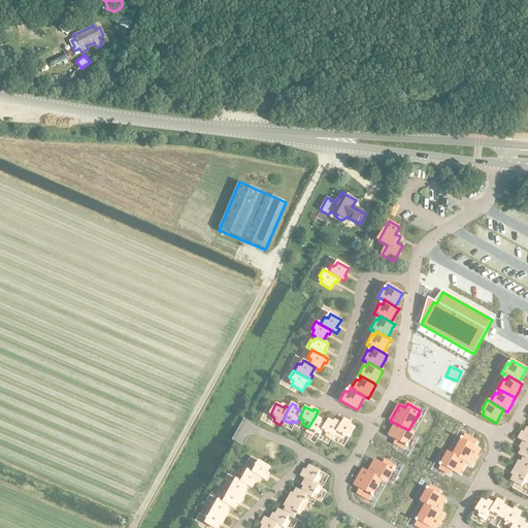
[(320,435),(323,430),(326,425),(319,421),(320,419),(316,416),(308,427),(306,432),(314,436),(315,434),(316,434),(316,433),(320,435)]
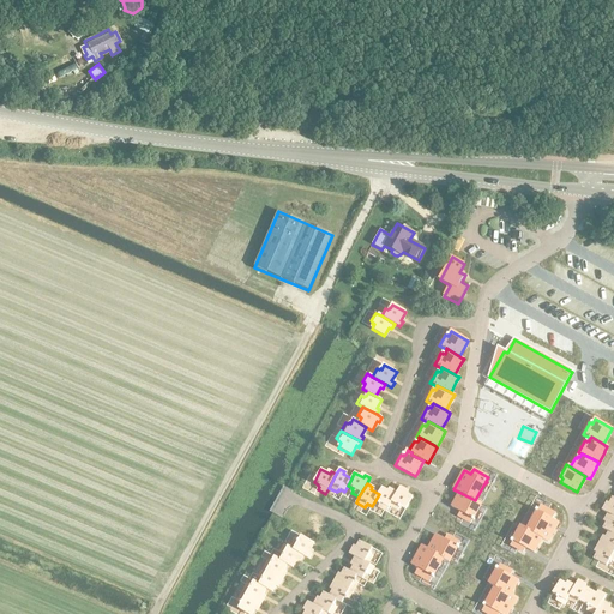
[(399,487),(397,493),(390,506),(398,511),(399,509),(401,509),(401,507),(405,510),(413,497),(404,492),(405,489),(399,487)]
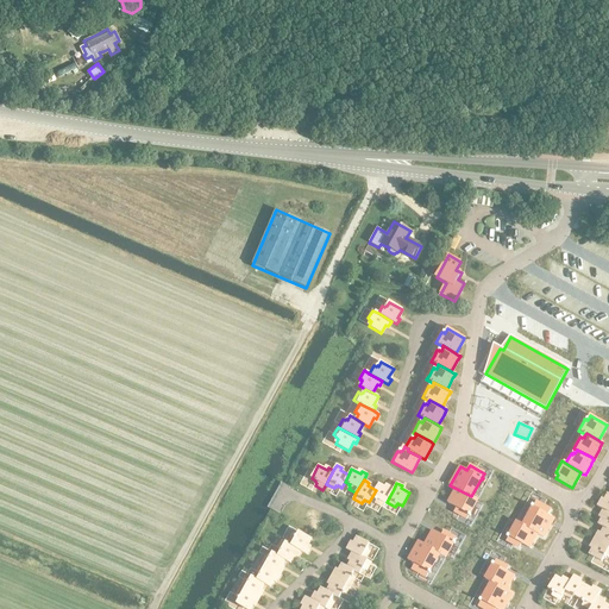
[(376,490),(372,496),(376,498),(376,501),(377,501),(376,503),(383,508),(387,502),(394,489),(389,487),(387,489),(378,484),(376,490)]
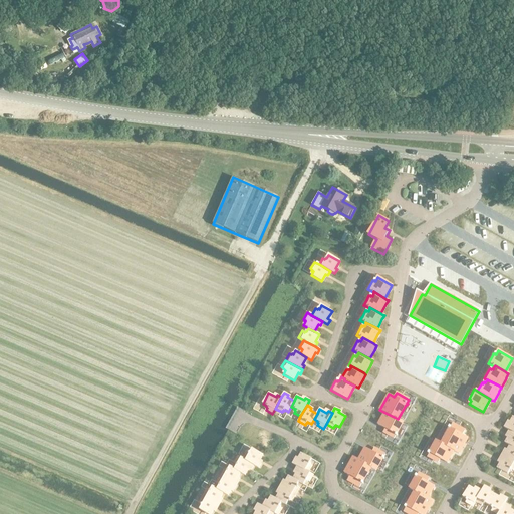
[(384,413),(377,425),(382,427),(386,429),(383,432),(394,438),(395,436),(397,436),(398,435),(397,434),(396,434),(400,428),(403,422),(398,419),(383,412),(384,413)]
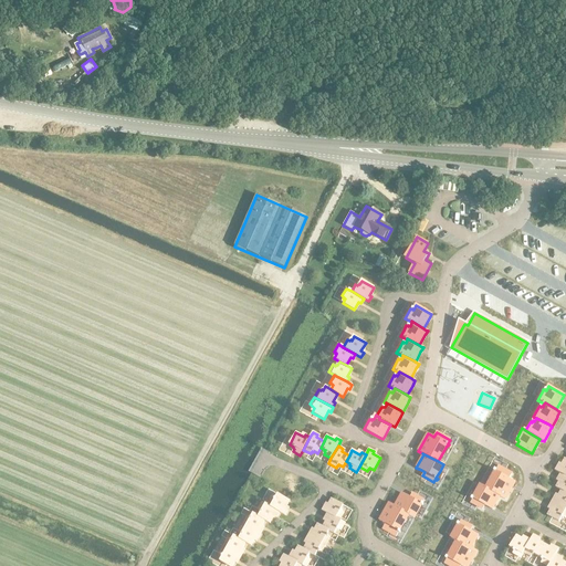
[(555,471),(561,473),(565,475),(565,459),(564,459),(559,467),(557,465),(555,471)]
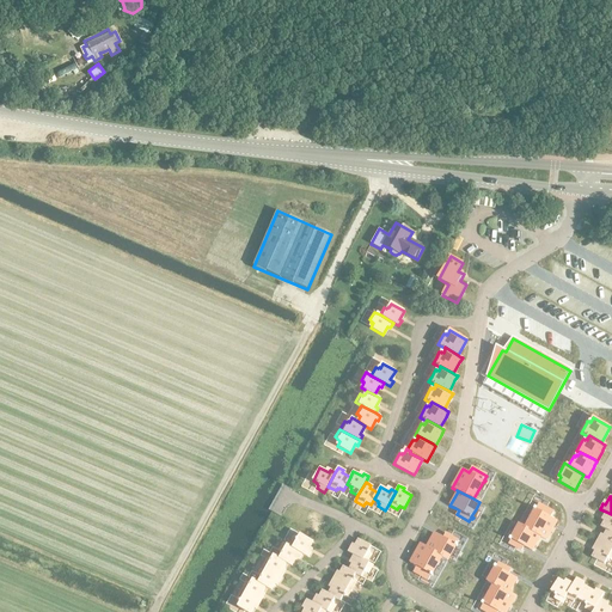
[(536,510),(526,527),(542,537),(542,538),(546,540),(552,528),(557,521),(554,520),(550,518),(552,513),(538,505),(537,508),(534,508),(533,509),(536,510)]
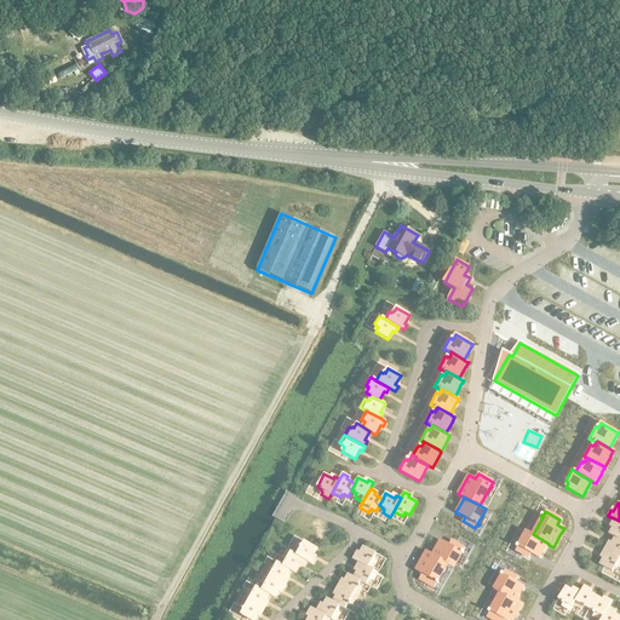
[(609,534),(614,537),(619,539),(619,521),(614,518),(610,523),(614,526),(609,534)]
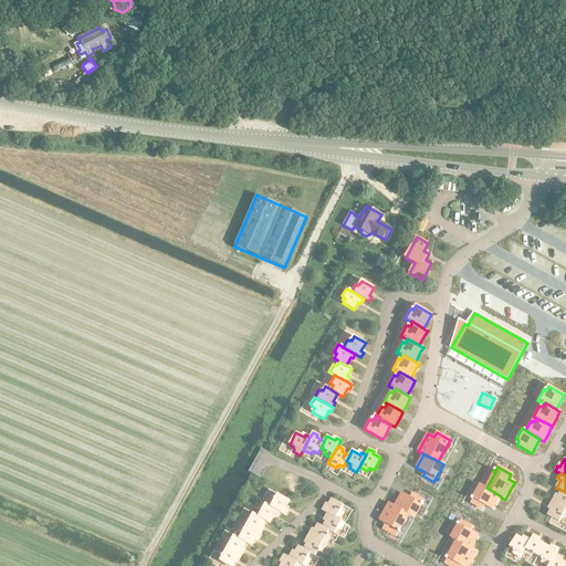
[(472,500),(471,503),(482,509),(484,505),(488,506),(492,510),(500,496),(501,498),(501,496),(486,488),(486,489),(480,485),(480,486),(473,498),(472,498),(471,500),(472,500)]
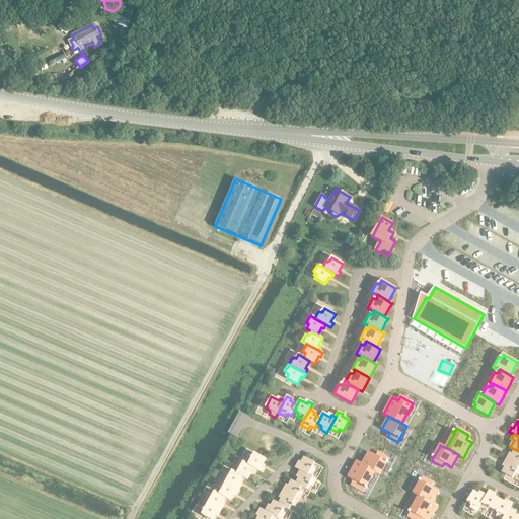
[(508,455),(506,459),(518,466),(518,451),(514,449),(510,456),(508,455)]
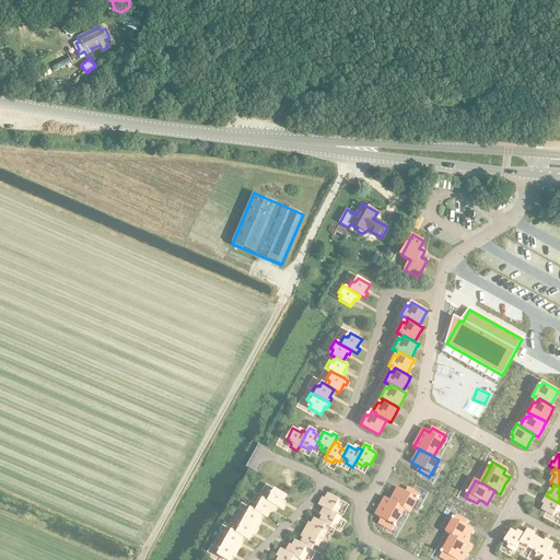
[(389,500),(388,501),(404,510),(409,512),(417,500),(418,500),(419,499),(418,498),(419,496),(419,494),(408,489),(406,492),(403,490),(400,489),(397,488),(391,501),(389,500)]
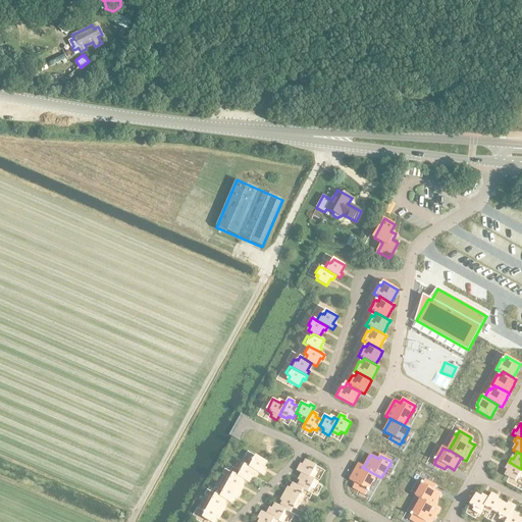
[(250,459),(246,466),(258,472),(262,475),(265,471),(263,469),(267,462),(256,456),(254,460),(253,459),(252,460),(250,459)]
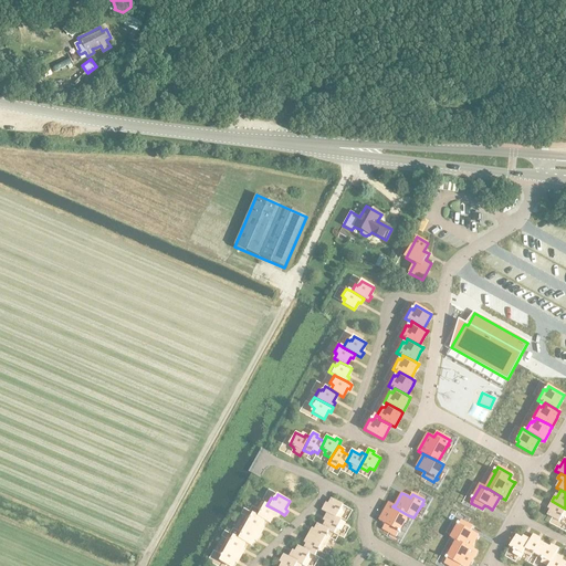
[(322,511),(327,514),(339,521),(344,513),(342,512),(343,511),(341,510),(343,505),(332,499),(327,507),(325,505),(322,511)]
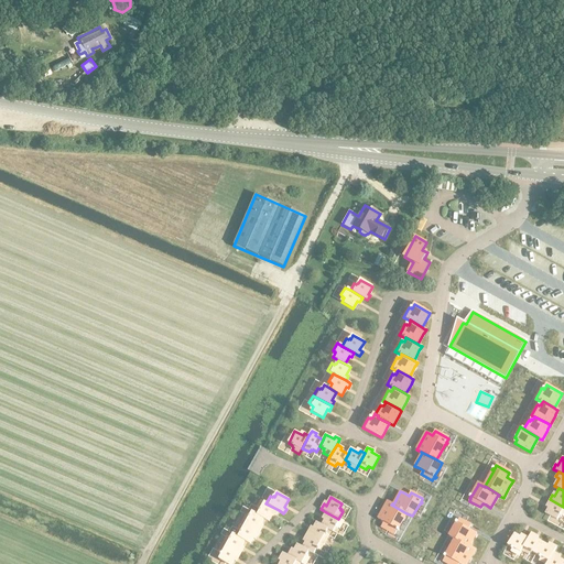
[(563,514),(563,507),(550,499),(548,505),(550,506),(545,513),(556,520),(559,516),(561,517),(561,516),(563,517),(563,514)]
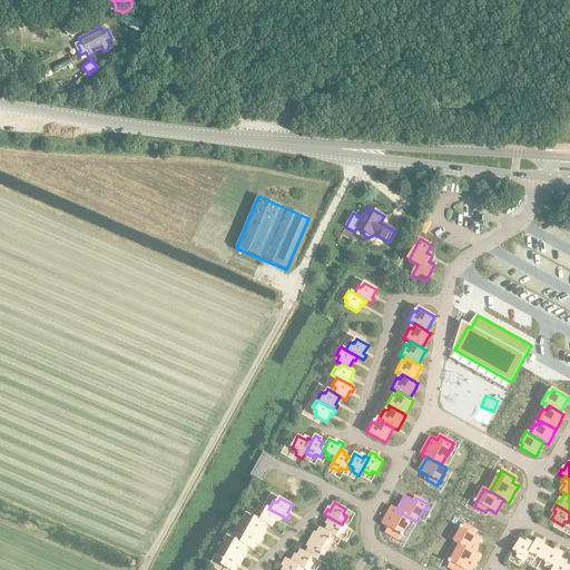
[(263,517),(261,521),(266,524),(272,528),(276,519),(278,521),(282,516),(268,509),(264,505),(259,513),(262,514),(261,516),(263,517)]
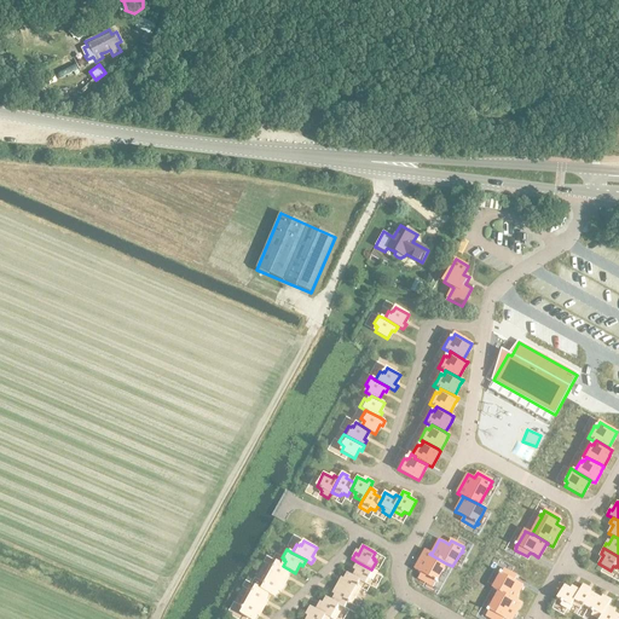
[(418,562),(415,570),(417,571),(422,573),(418,578),(433,586),(435,583),(437,583),(438,582),(438,580),(437,580),(446,563),(429,554),(431,553),(426,550),(418,562)]
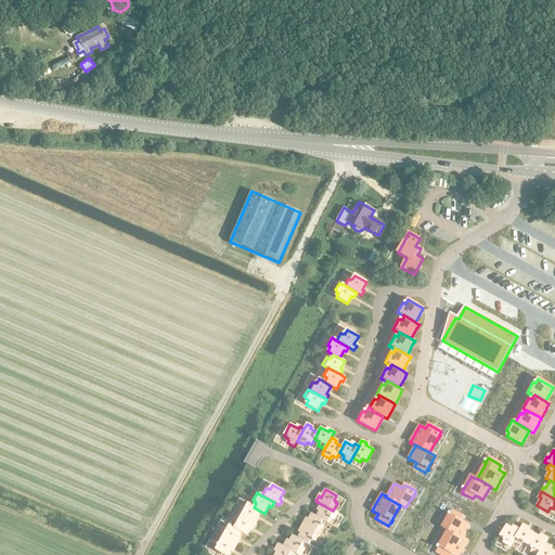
[(242,507),(237,515),(255,524),(258,519),(255,518),(259,511),(254,507),(248,504),(246,508),(245,507),(244,508),(242,507)]
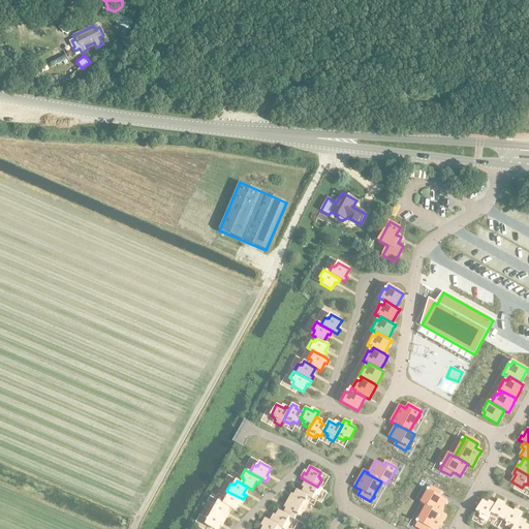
[(305,486),(301,493),(308,496),(312,499),(314,495),(316,496),(316,495),(318,496),(322,489),(317,487),(306,480),(303,485),(305,486)]
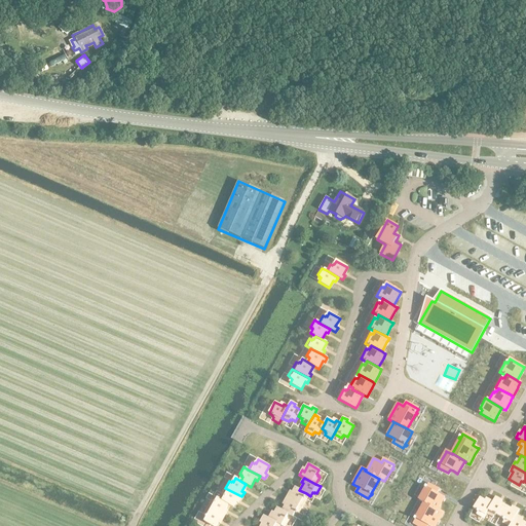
[(425,488),(418,500),(424,503),(438,512),(439,511),(438,510),(444,497),(440,495),(437,493),(439,490),(428,484),(426,487),(425,486),(424,488),(425,488)]
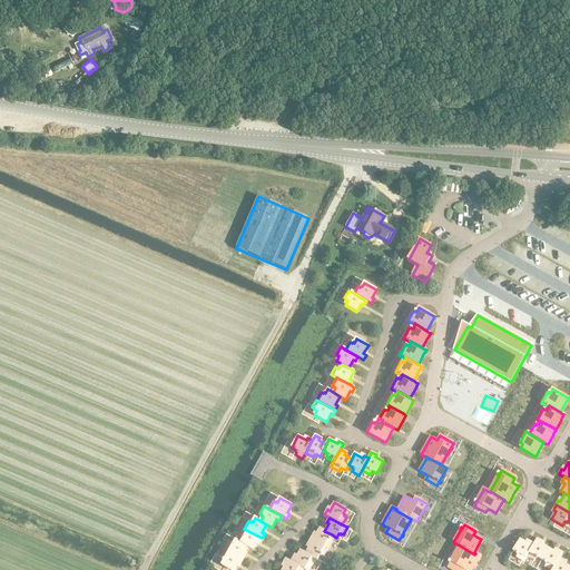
[(313,534),(311,539),(328,549),(332,542),(330,541),(331,540),(330,539),(332,534),(324,531),(320,528),(315,536),(313,534)]
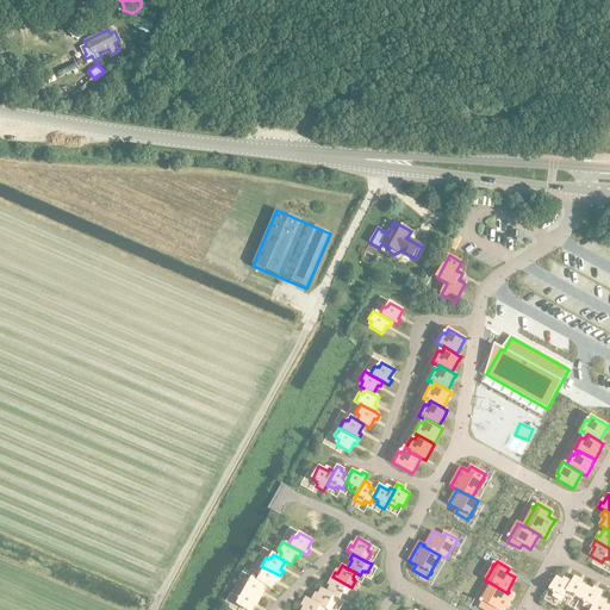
[(260,577),(257,582),(265,585),(271,589),(275,579),(278,582),(280,576),(261,566),(256,573),(260,574),(259,576),(260,577)]
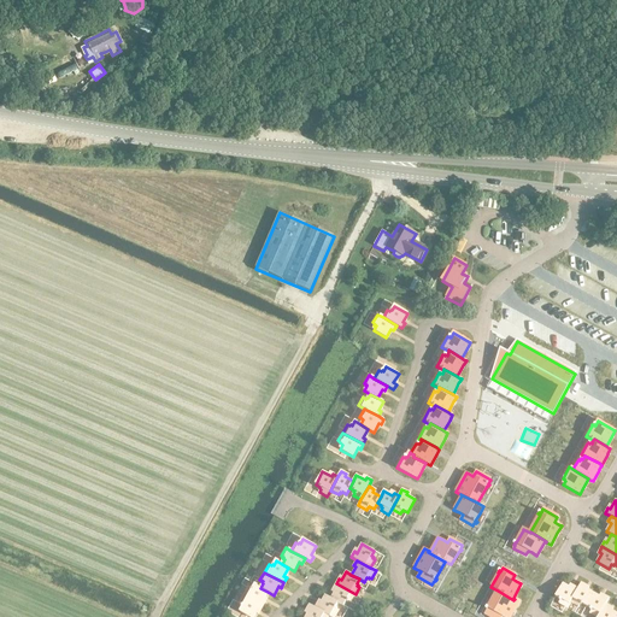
[(335,591),(330,599),(338,603),(344,606),(346,601),(347,603),(348,601),(351,603),(356,594),(336,583),(333,589),(335,591)]
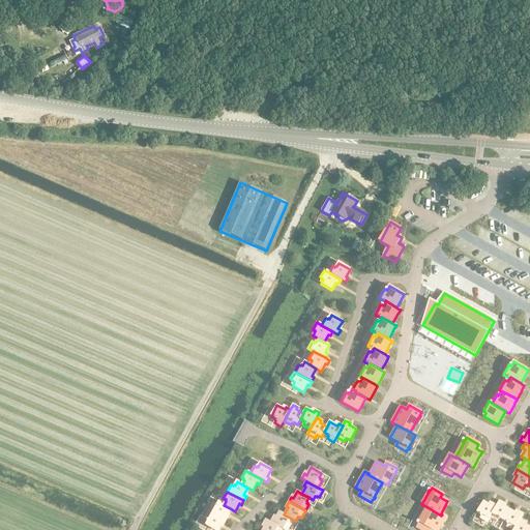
[(500,519),(503,521),(509,510),(502,506),(503,503),(499,501),(496,506),(490,518),(497,522),(498,520),(499,520),(500,519)]
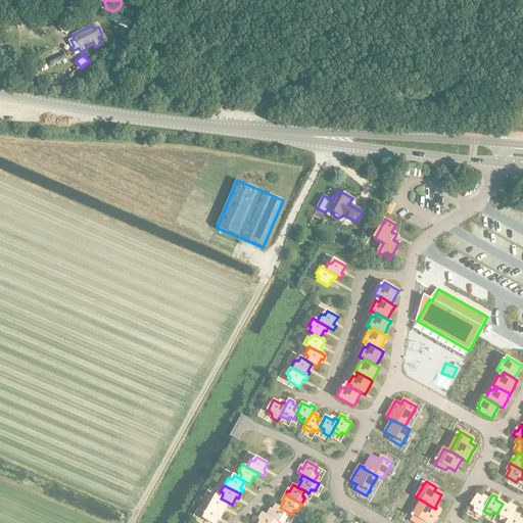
[(210,498),(206,506),(223,514),(225,510),(223,509),(227,502),(221,498),(217,495),(214,500),(212,498),(212,500),(210,498)]
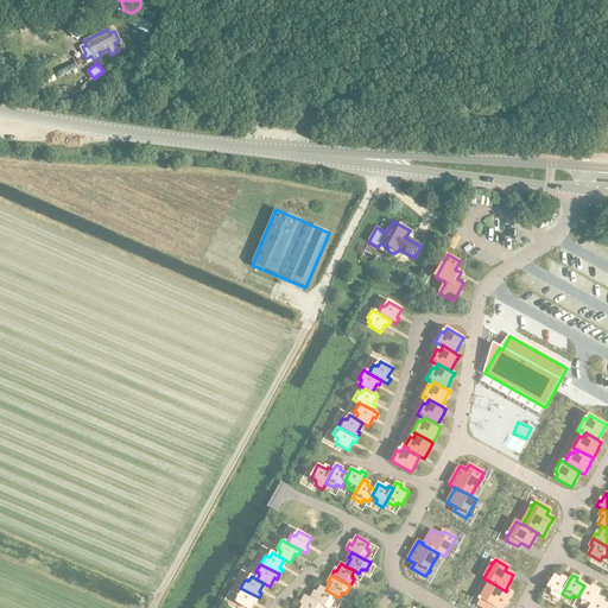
[(558,600),(562,594),(569,581),(564,578),(563,581),(555,576),(548,588),(552,590),(551,593),(552,593),(551,595),(558,600)]
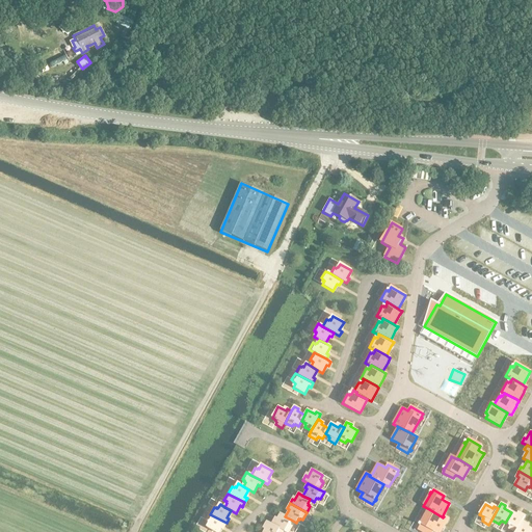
[(420,526),(418,529),(422,531),(432,531),(440,531),(443,529),(448,519),(444,516),(443,517),(429,509),(421,525),(420,524),(419,525),(420,526)]
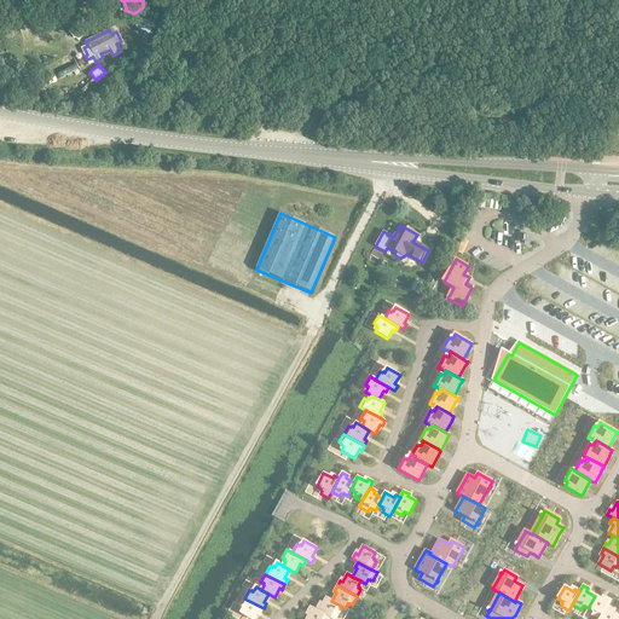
[(591,615),(597,618),(600,618),(607,607),(611,601),(605,597),(603,601),(595,596),(588,608),(593,611),(591,612),(593,613),(591,615)]
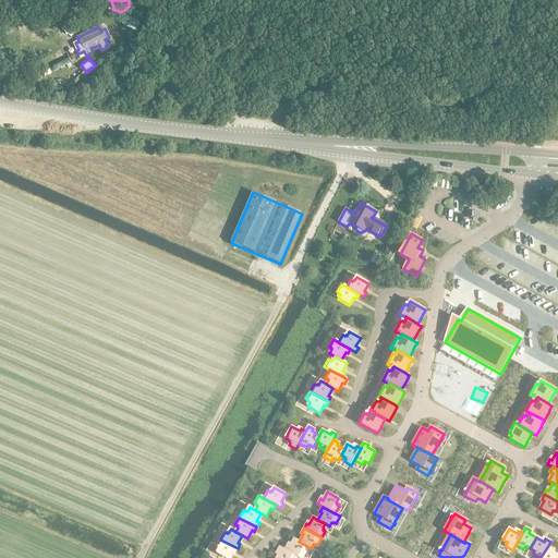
[(287,545),(284,549),(296,557),(299,557),(303,557),(306,553),(304,552),(304,550),(303,549),(305,545),(299,542),(294,538),(290,546),(287,545)]
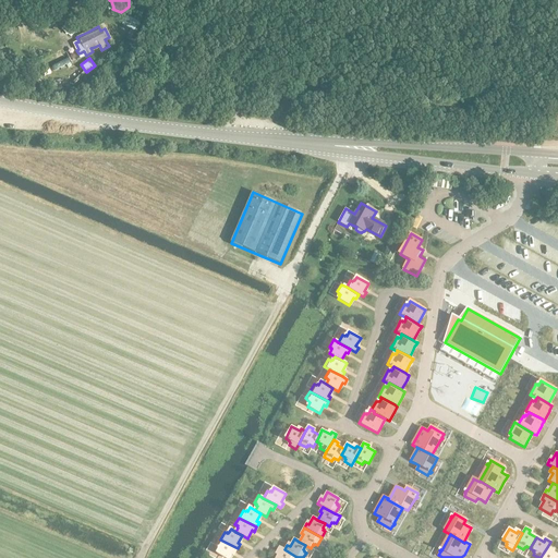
[(238,548),(220,540),(216,546),(218,547),(218,548),(219,549),(217,554),(225,557),(229,557),(232,553),(235,554),(238,548)]
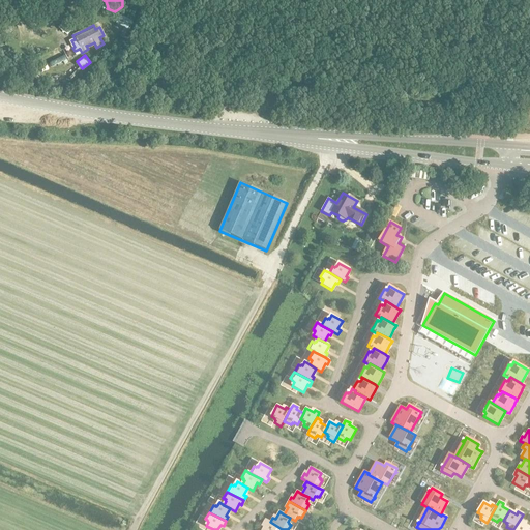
[(265,525),(262,529),(281,529),(282,529),(270,522),(265,520),(263,524),(265,525)]
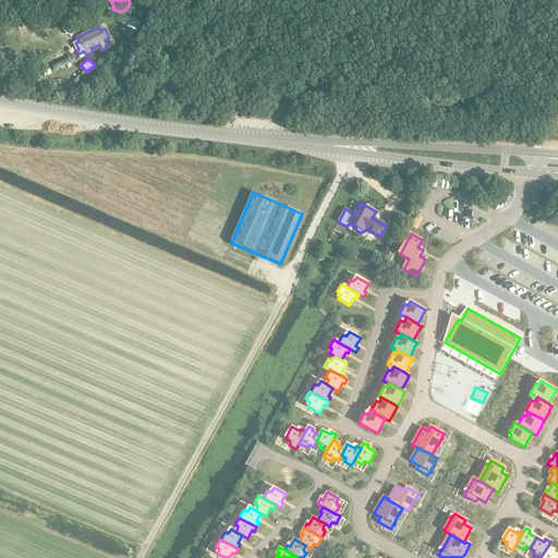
[(556,557),(557,556),(557,555),(550,552),(552,549),(547,547),(541,557),(556,557)]
